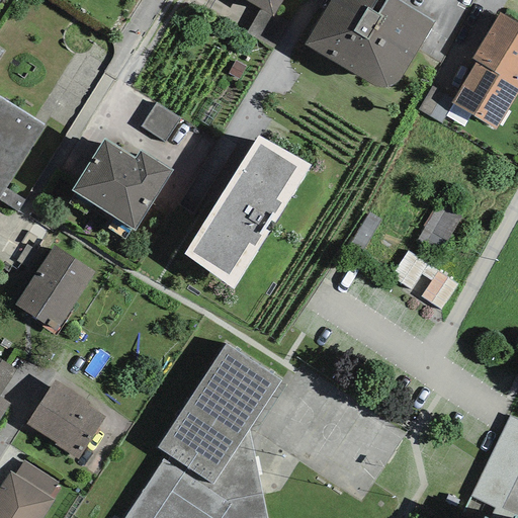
[(282,0),(245,0),(261,9),(273,16),(282,0)]
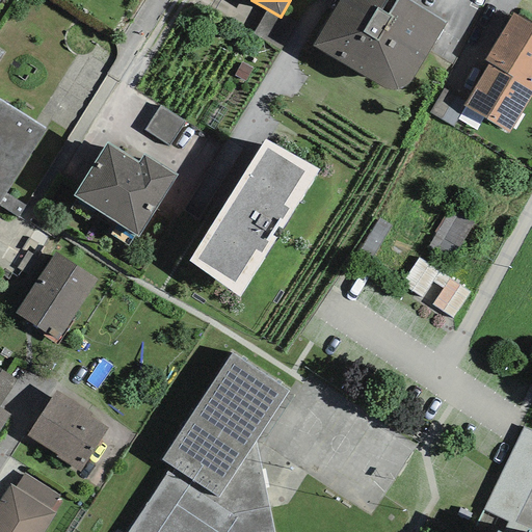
[(409,83),(447,23),(409,0),(339,0),(312,46),(387,89),(391,90),(393,90),(399,89),(403,87),(406,86),(409,83)]
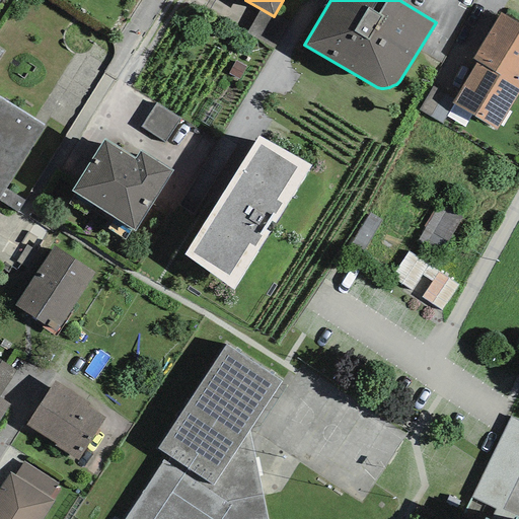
[(288,25),(274,16),(262,9),(246,33),(273,50),(288,25)]
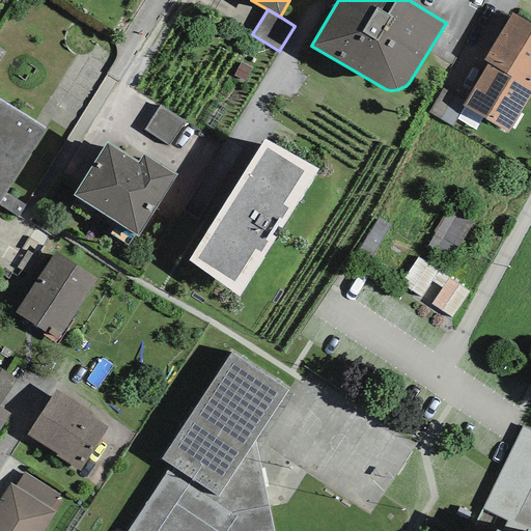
[(530,83),(530,25),(512,14),(484,60),(488,63),(510,76),(512,73),(530,83)]
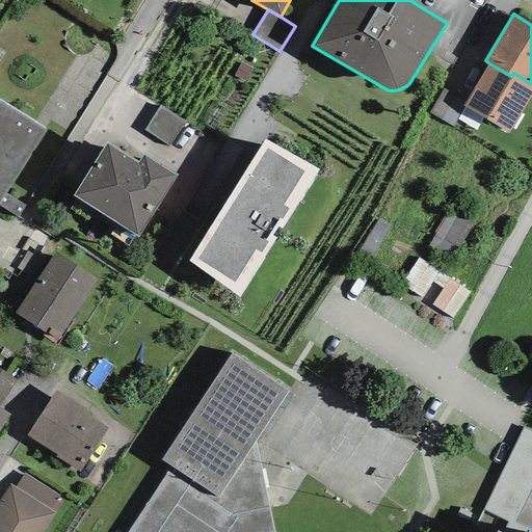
[(464,101),(461,106),(463,107),(509,133),(531,96),(531,83),(513,73),(511,76),(489,63),(464,101)]
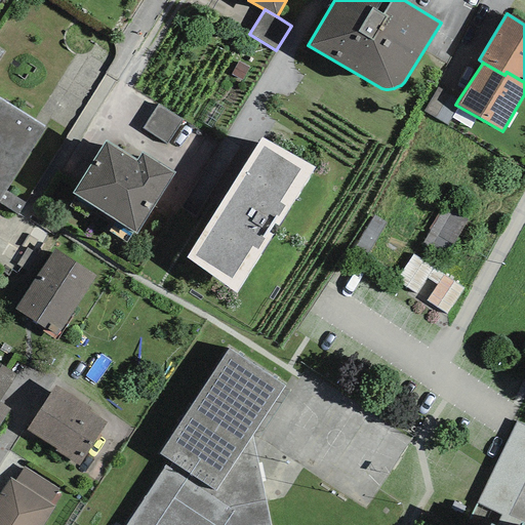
[(458,99),(438,87),(425,111),(447,123),(457,106),(455,105),(458,99)]
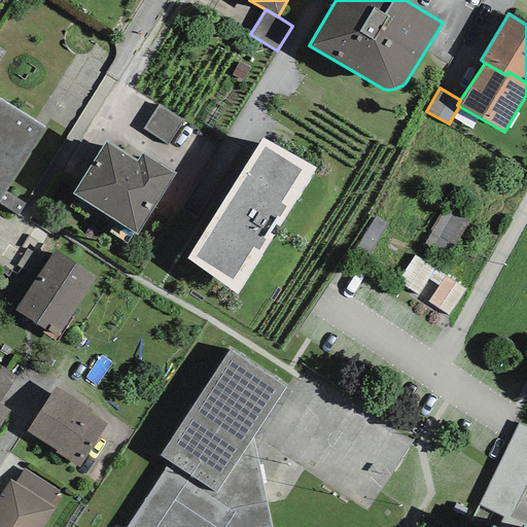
[(0,99),(0,200),(5,191),(45,129),(0,99)]
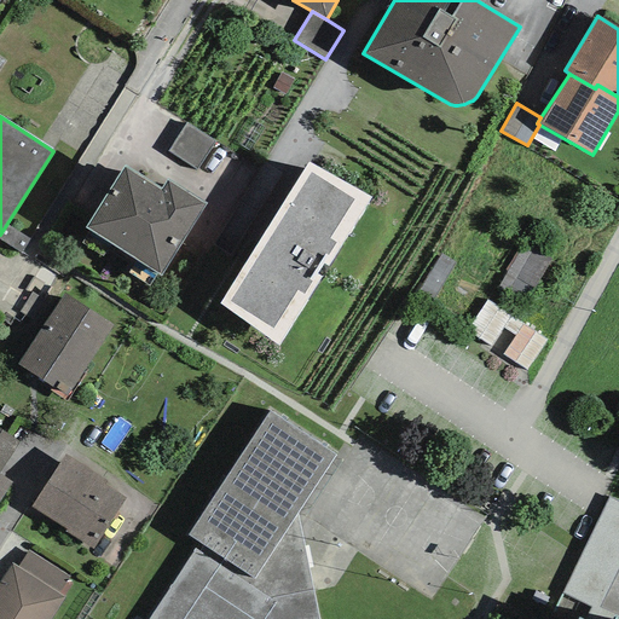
[(167,152),(197,171),(215,142),(186,122),(167,152)]
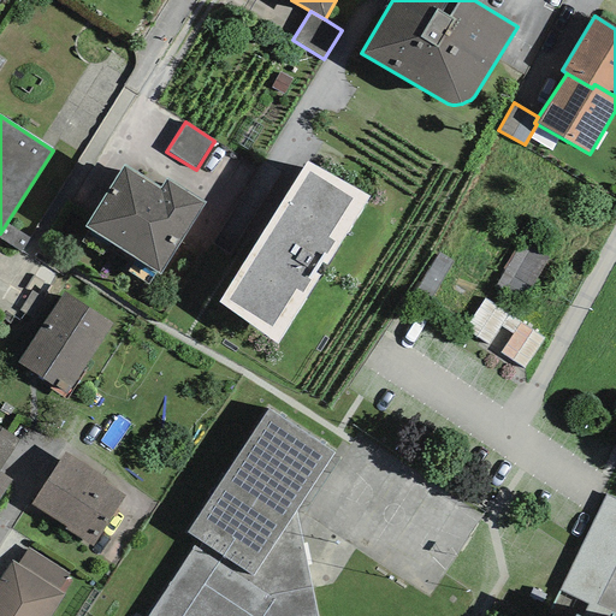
[(369,196),(307,161),(218,303),(277,344),(369,196)]
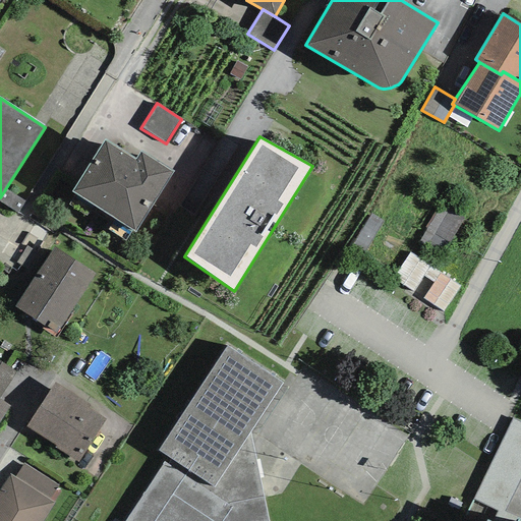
[(105,139),(71,192),(135,232),(174,171),(140,152),(135,160),(105,139)]
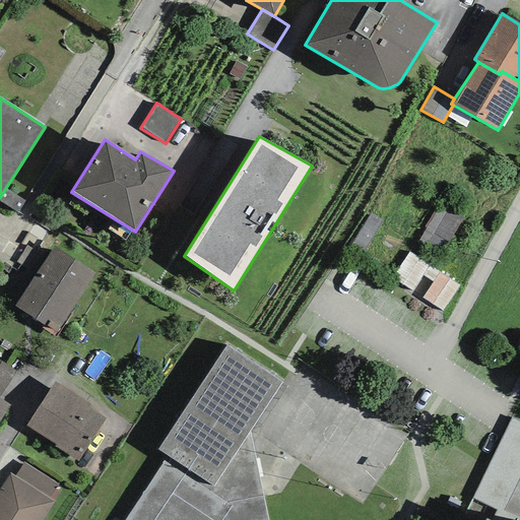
[(55,217),(5,189),(0,197),(0,200),(48,229),(55,217)]
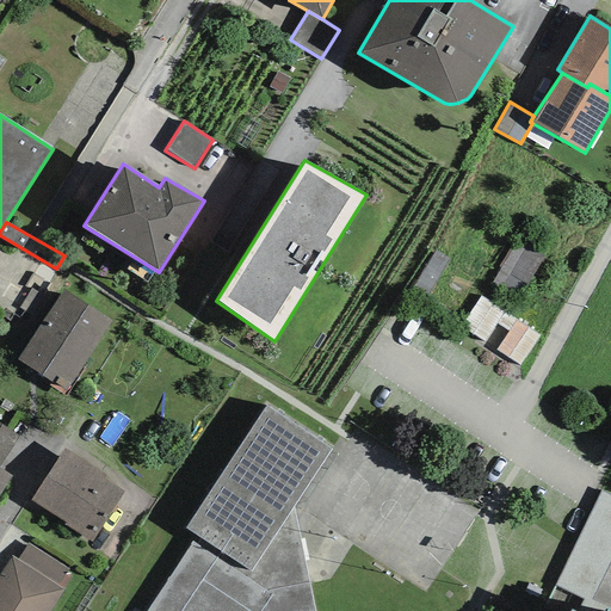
[(520,300),(545,253),(517,238),(492,284),(520,300)]
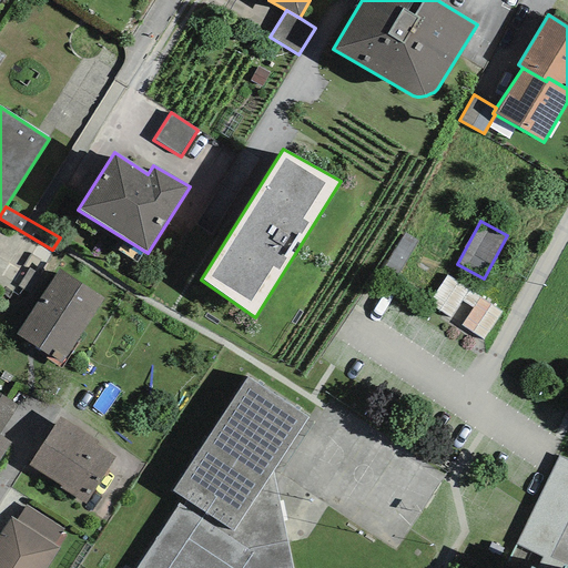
[(396,275),(418,241),(404,233),(383,267),(396,275)]
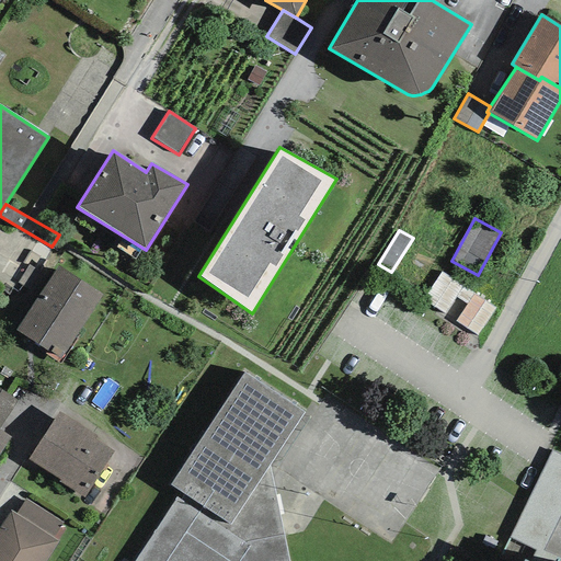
[(102,295),(58,265),(50,278),(38,296),(15,331),(59,359),(102,295)]
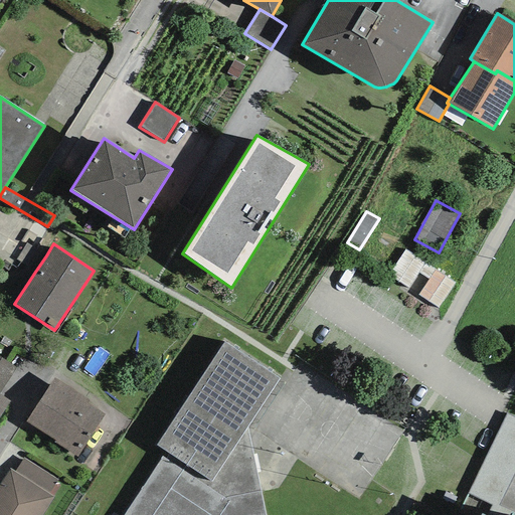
[(46,255),(27,243),(17,260),(35,272),(46,255)]
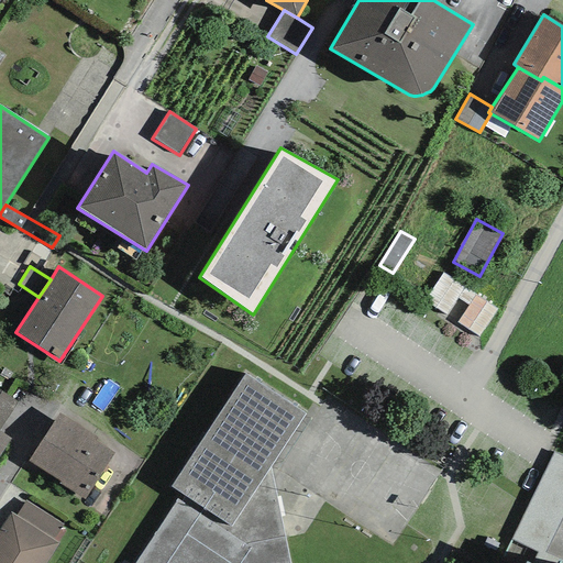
[(424,300),(446,316),(457,298),(465,287),(442,272),(424,300)]
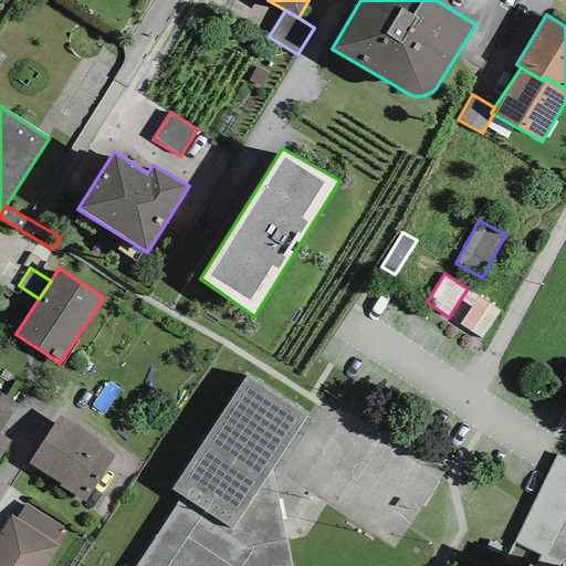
[(479,296),(468,289),(460,300),(471,307),(479,296)]
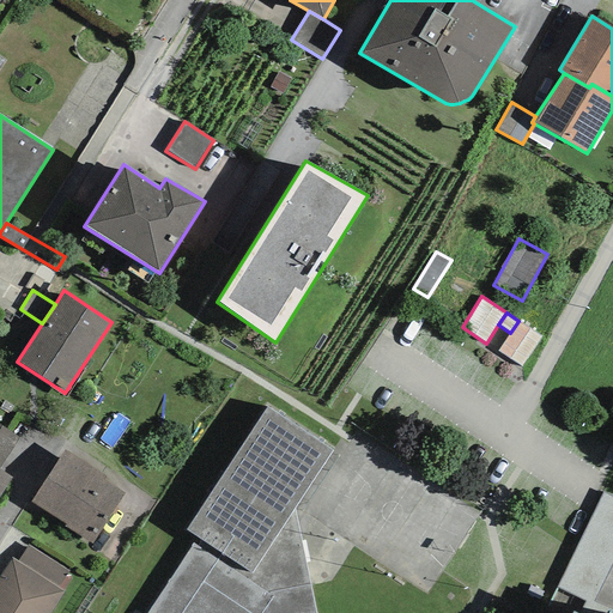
[(521,368),(541,337),(519,321),(510,333),(497,351),(521,368)]
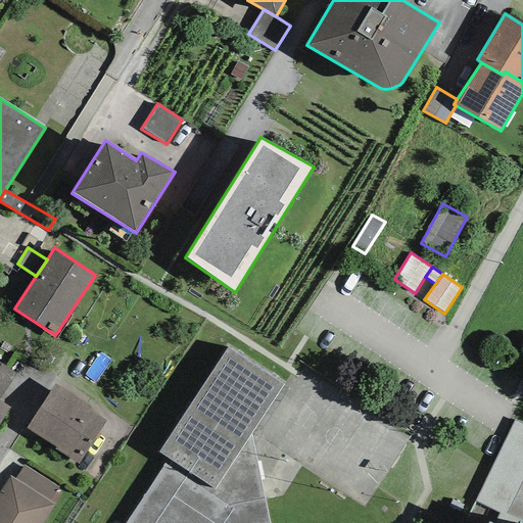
[(269,522),(250,434),(284,384),(228,346),(158,453),(171,461),(167,466),(163,464),(124,522),(269,522)]
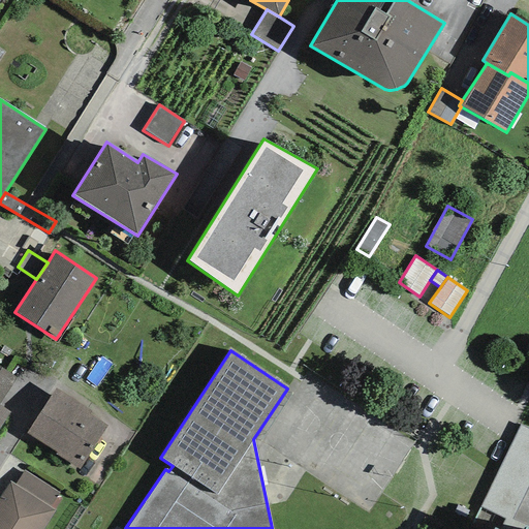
[(0,403),(17,378),(0,367),(0,403)]
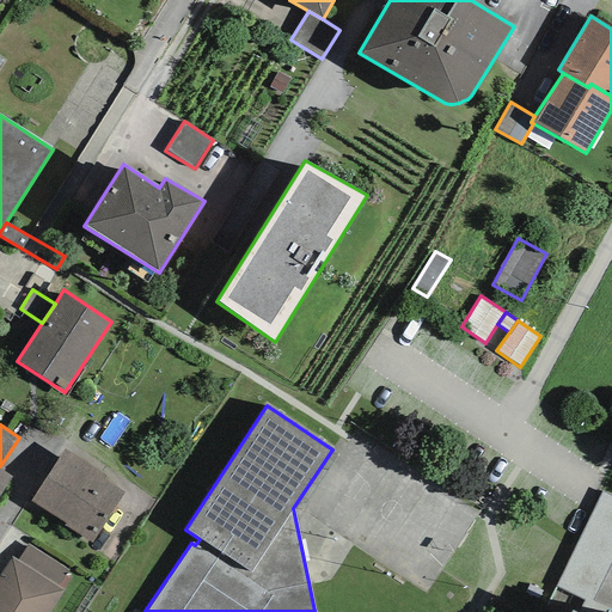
[(105,477),(65,450),(30,502),(91,543),(124,493),(103,479),(105,477)]
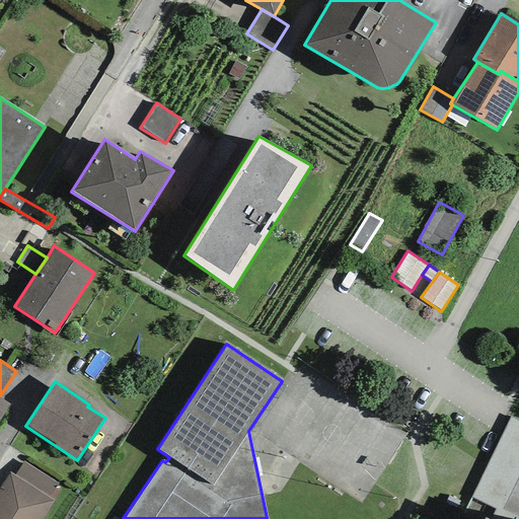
[(0,419),(9,405),(0,398),(0,419)]
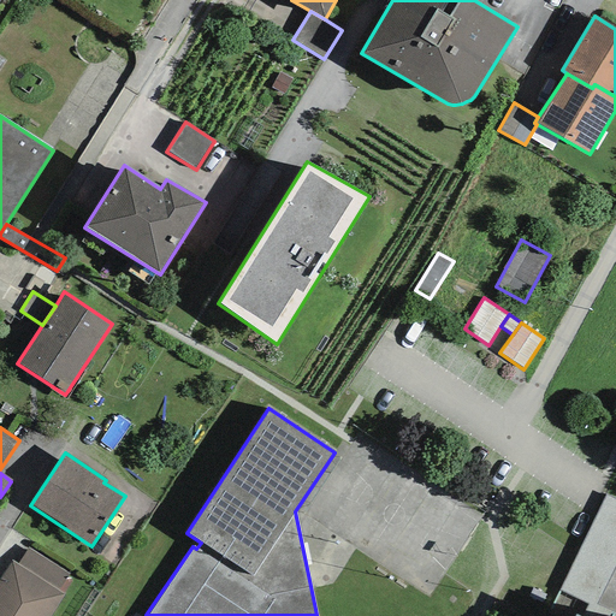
[(18,564),(58,591),(69,575),(28,549),(18,564)]
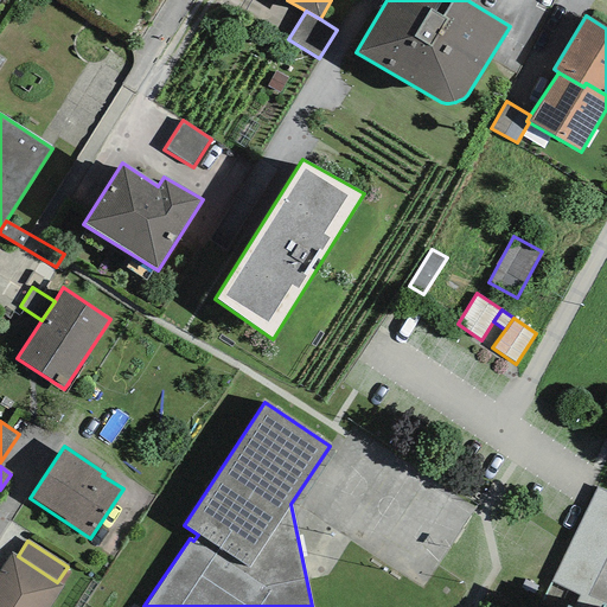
[(12,553),(0,570),(0,606),(50,606),(64,586),(57,582),(18,556),(12,553)]
